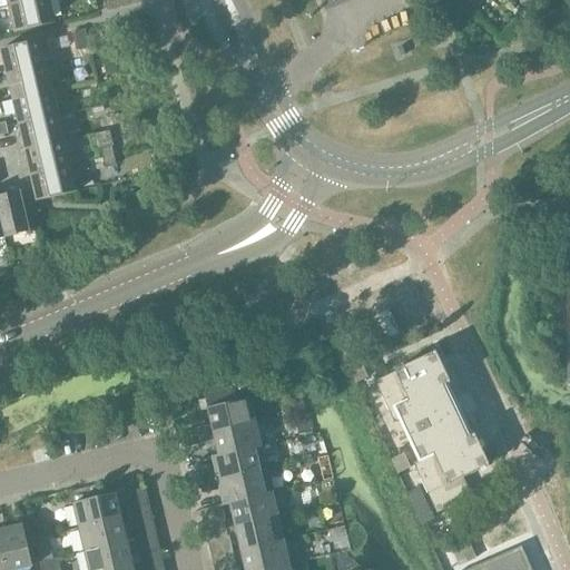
[(49,0),(36,0),(9,7),(15,32),(55,23),(49,0)]
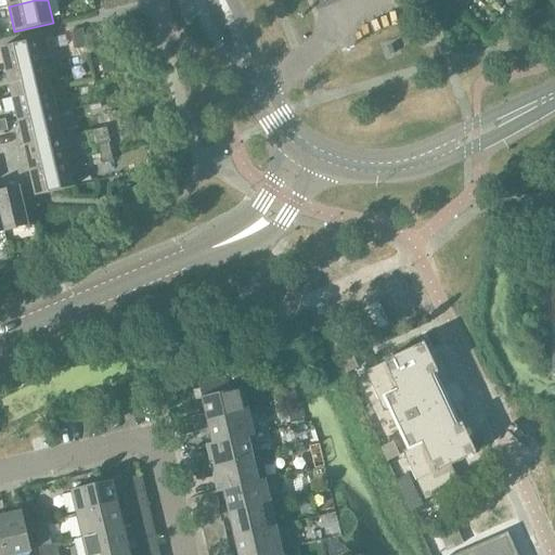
[(1,49),(7,73),(46,64),(40,39),(1,49)]
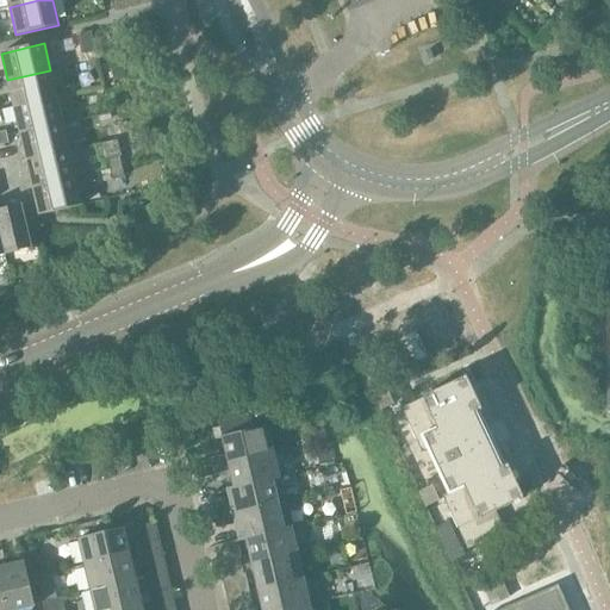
[(7,80),(13,107),(57,97),(50,70),(7,80)]
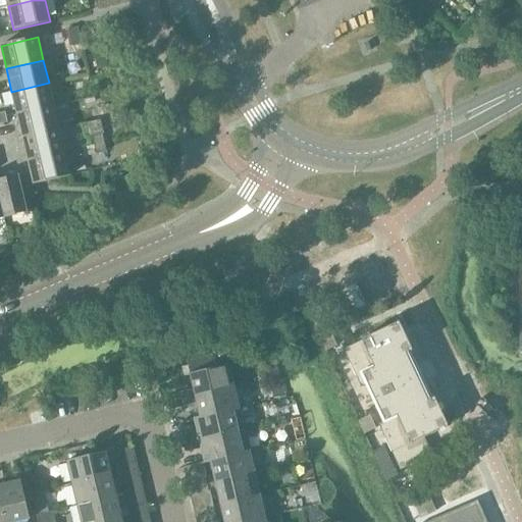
[(11,92),(17,115),(54,106),(49,83),(11,92)]
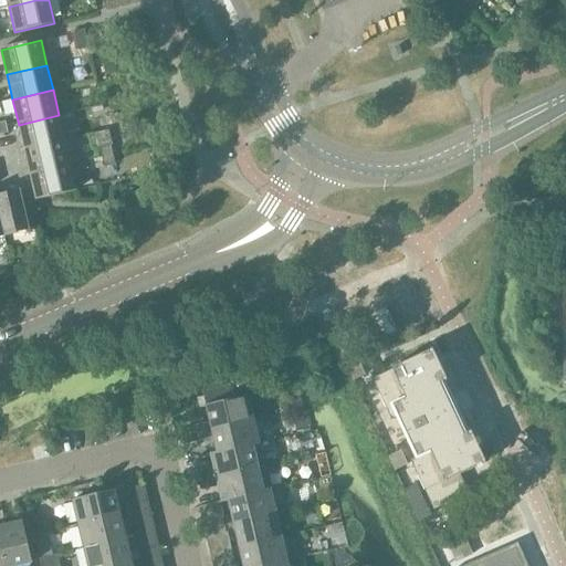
[(19,125),(24,149),(64,140),(59,115),(19,125)]
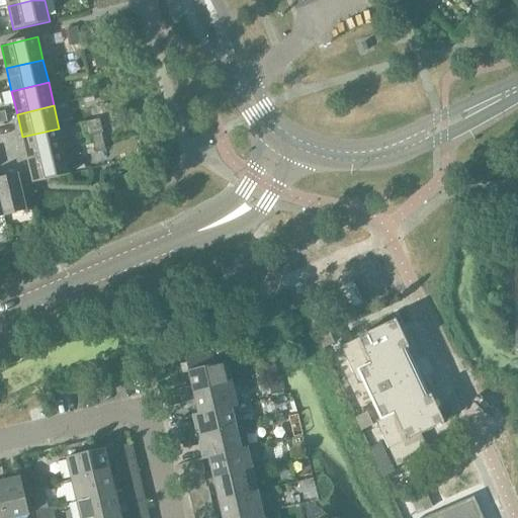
[(22,137),(27,160),(65,151),(59,128),(22,137)]
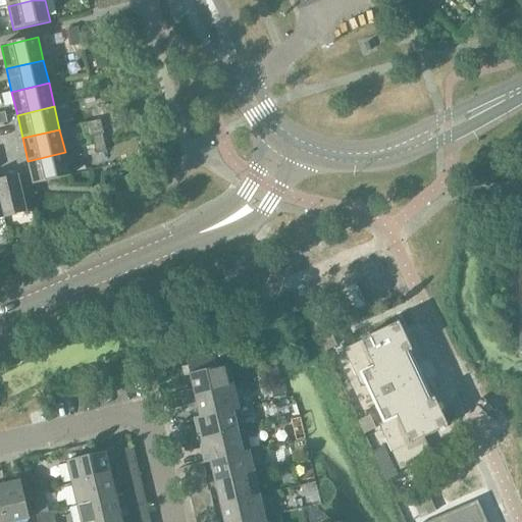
[(92,137),(94,145),(105,143),(103,134),(92,137)]
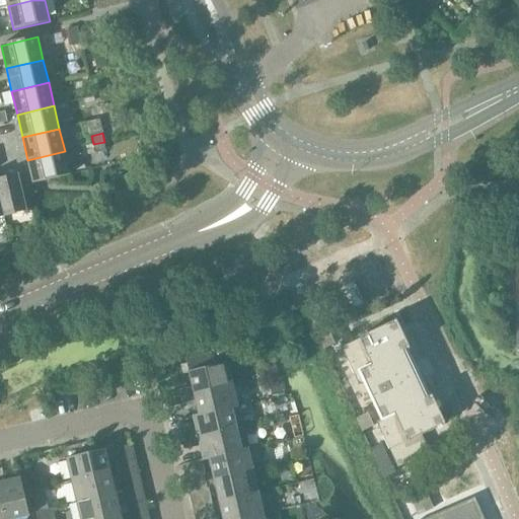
[(104,142),(93,144),(95,153),(106,151),(104,142)]
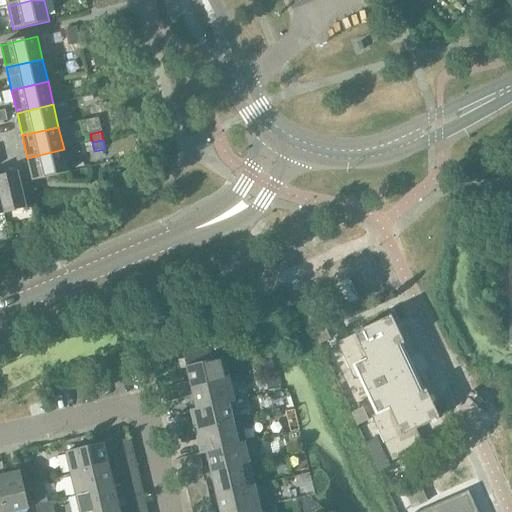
[(64,149),(27,158),(33,181),(69,172),(64,149)]
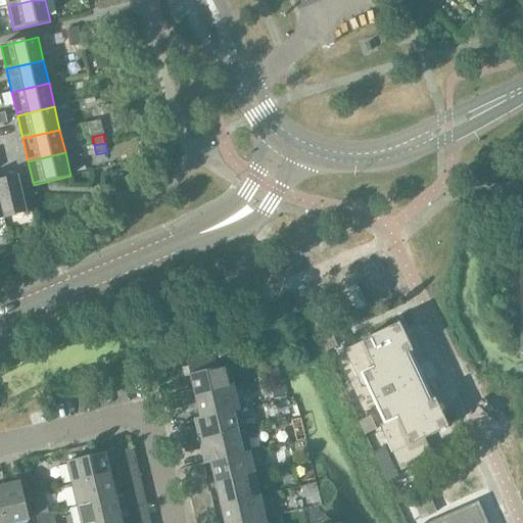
[(19,176),(0,180),(0,200),(4,219),(28,212),(19,176)]
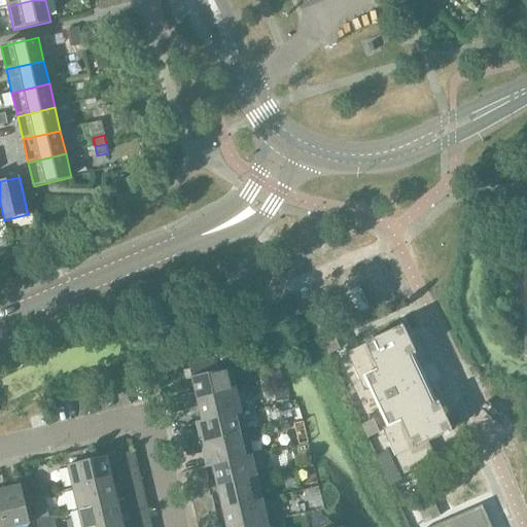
[(365,344),(347,353),(364,391),(369,389),(374,391),(376,395),(401,383),(393,365),(417,354),(403,325),(364,343),(365,344)]
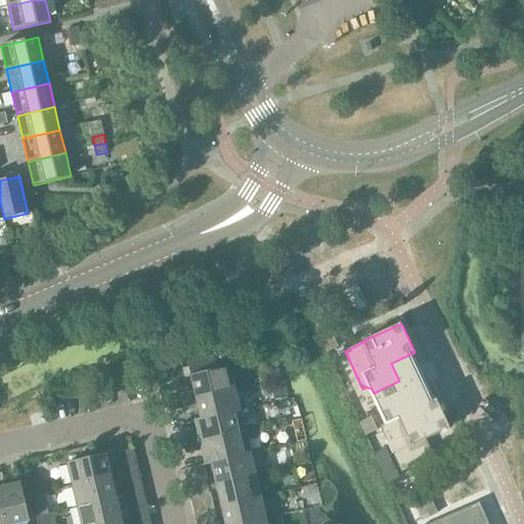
[(338,347),(334,338),(332,334),(320,339),(326,352),(338,347)]
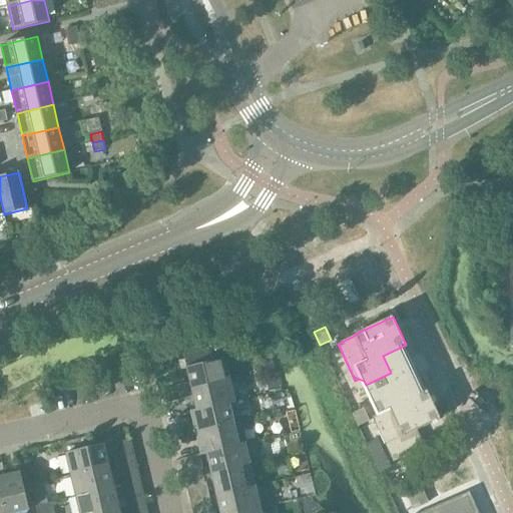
[(177,386),(178,393),(230,381),(222,347),(184,356),(185,360),(179,361),(181,370),(187,369),(190,382),(177,386)]
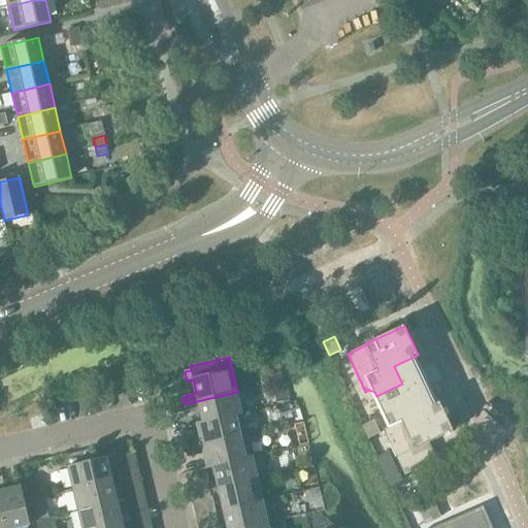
[(200,408),(202,422),(203,423),(236,415),(237,416),(242,415),(237,392),(184,404),(186,411),(200,408)]
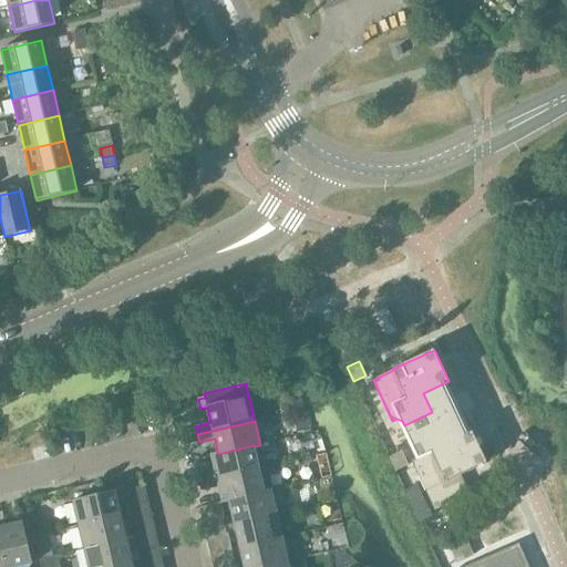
[(431,452),(411,462),(431,503),(435,501),(441,503),(443,507),(470,495),(461,475),(487,463),(473,432),(431,452)]
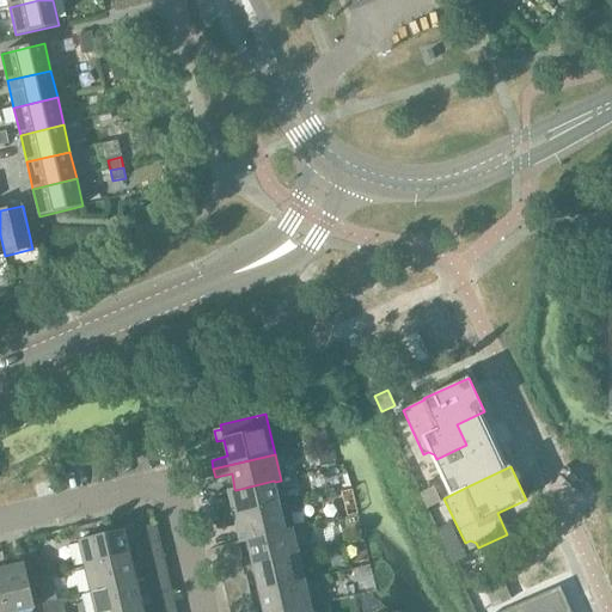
[(216,512),(218,521),(280,506),(275,482),(274,481),(236,490),(234,489),(228,490),(232,508),(216,512)]
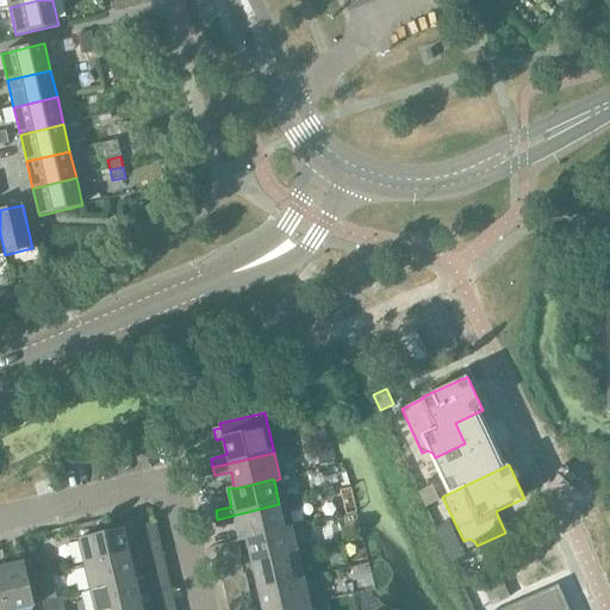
[(431,486),(419,492),(427,506),(439,500),(431,486)]
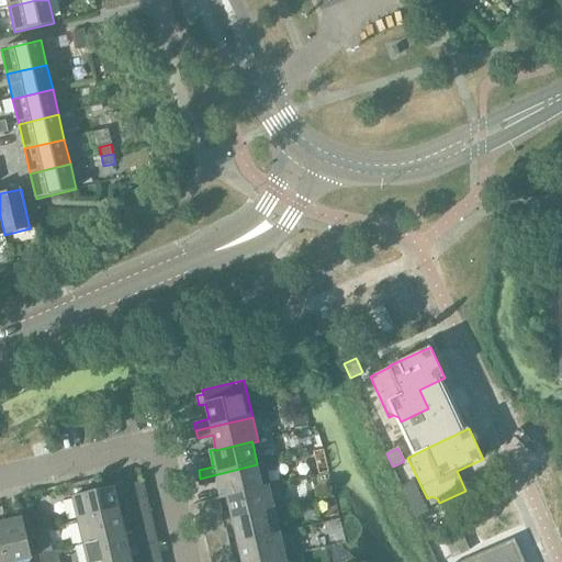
[(221,499),(227,497),(227,496),(262,489),(262,486),(257,464),(200,479),(202,486),(216,483),(221,499)]
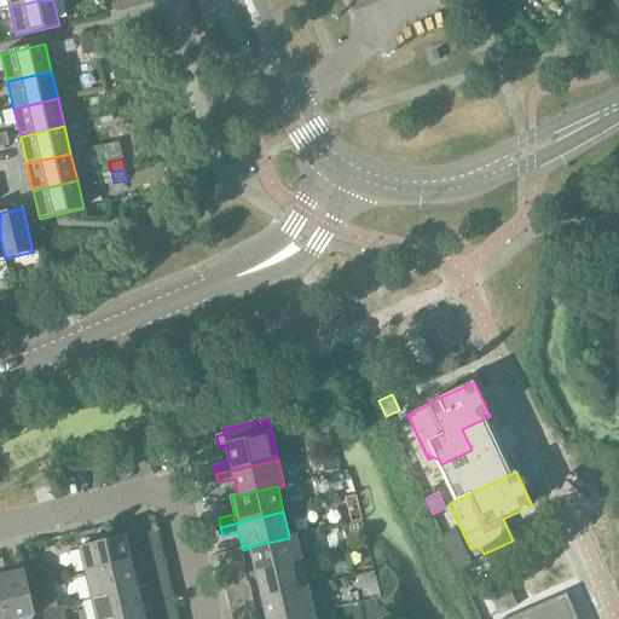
[(255,572),(302,561),(313,559),(307,532),(296,534),(289,536),(289,538),(250,547),(250,548),(255,572)]
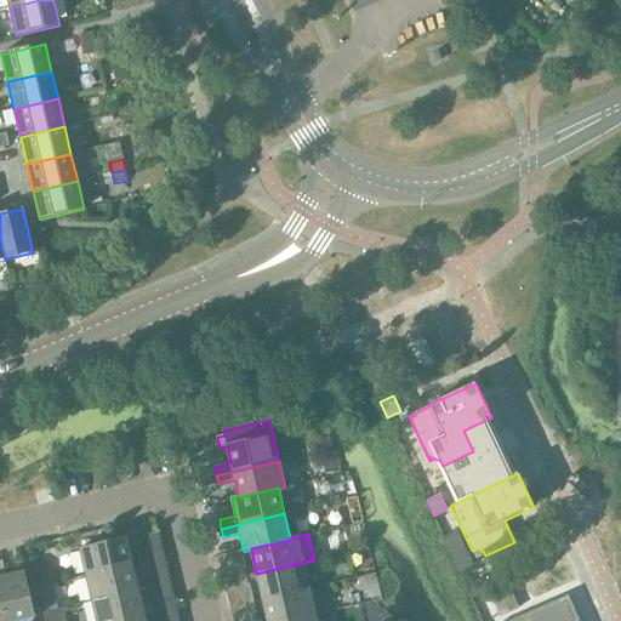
[(80,548),(86,575),(132,564),(126,537),(80,548)]
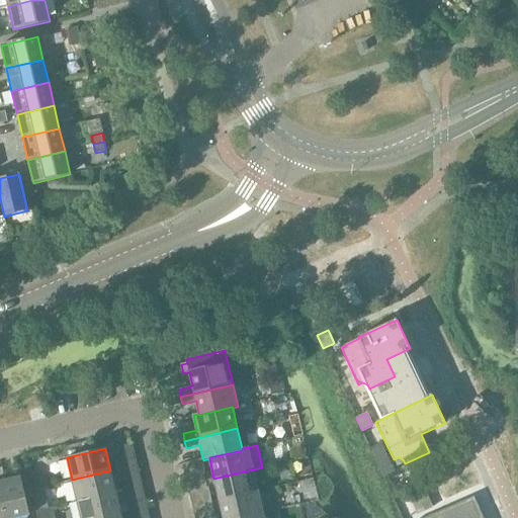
[(136,457),(127,459),(131,475),(139,472),(136,457)]
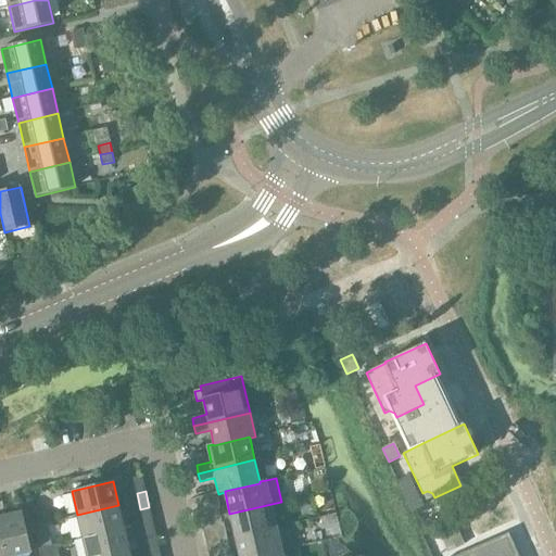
[(140,509),(137,493),(126,495),(130,512),(140,509)]
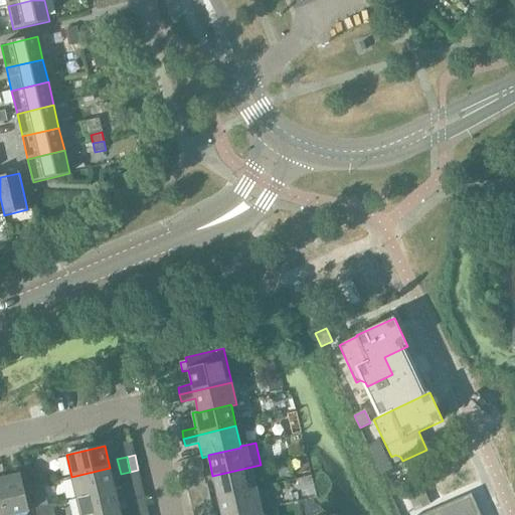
[(3,464),(0,464),(0,486),(6,514),(19,514),(29,513),(20,474),(6,478),(3,464)]
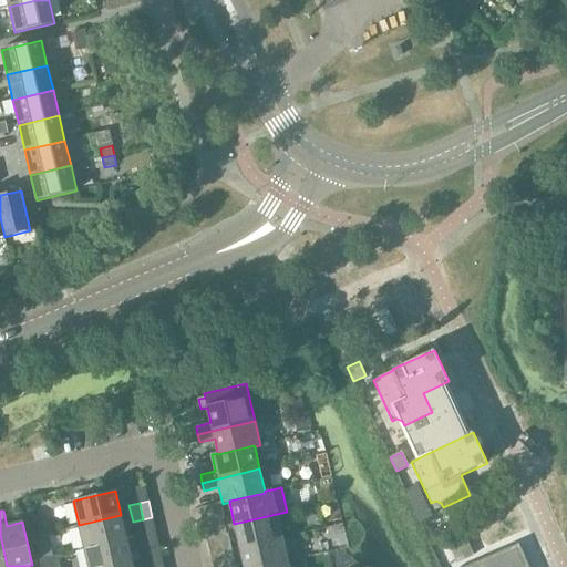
[(234,524),(240,548),(282,538),(277,514),(234,524)]
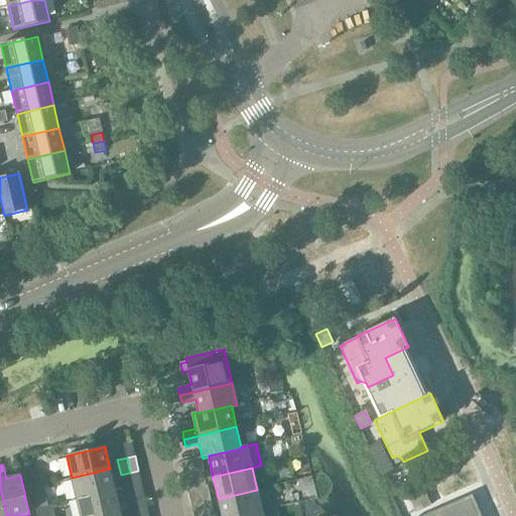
[(72,478),(77,499),(115,490),(110,469),(72,478)]
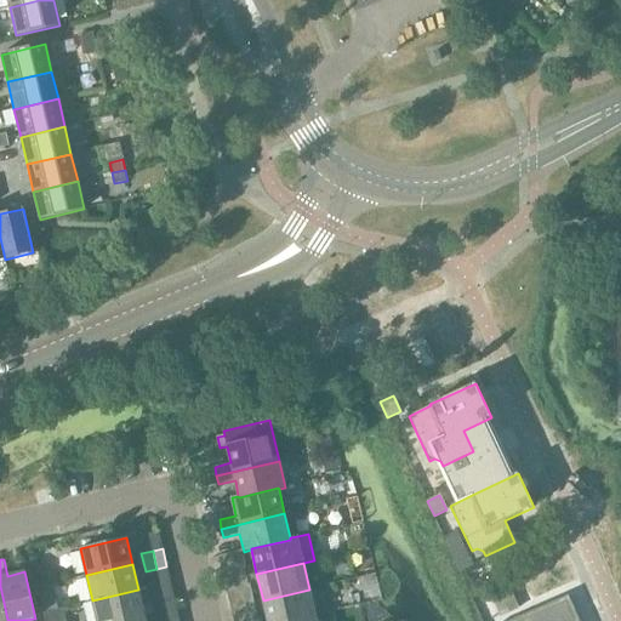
[(244,568),(233,570),(238,588),(248,586),(244,568)]
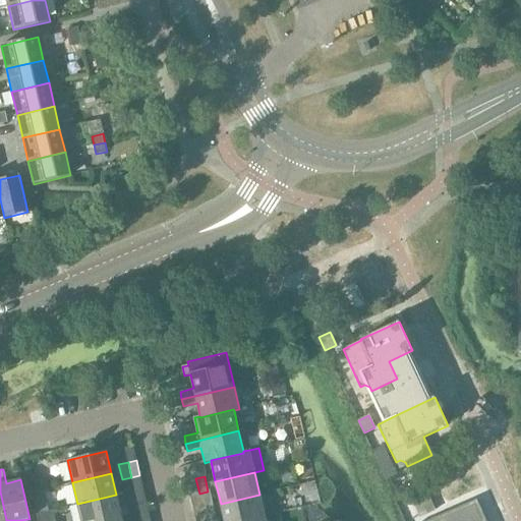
[(199,494),(195,478),(187,480),(190,496),(199,494)]
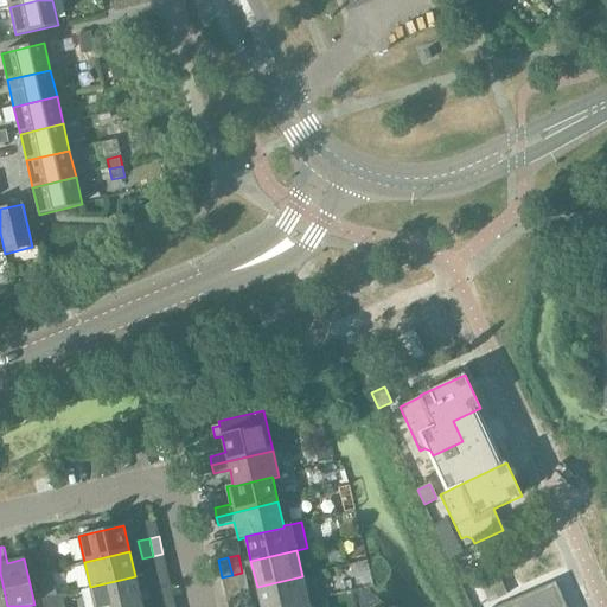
[(480,581),(490,602),(508,594),(498,574),(480,581)]
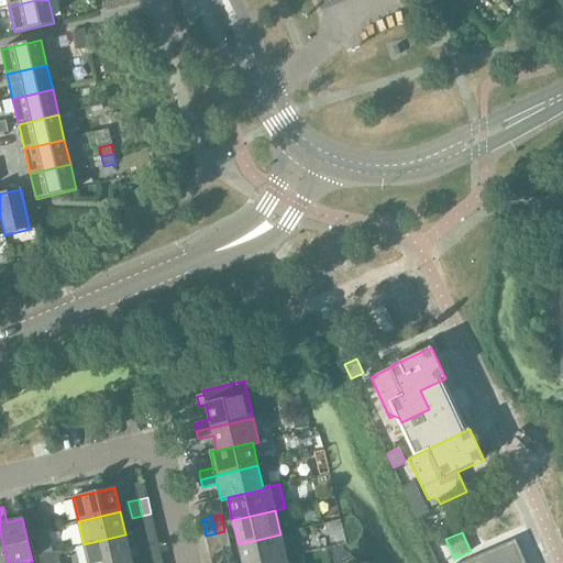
[(84,544),(87,562),(109,562),(131,558),(125,534),(84,544)]
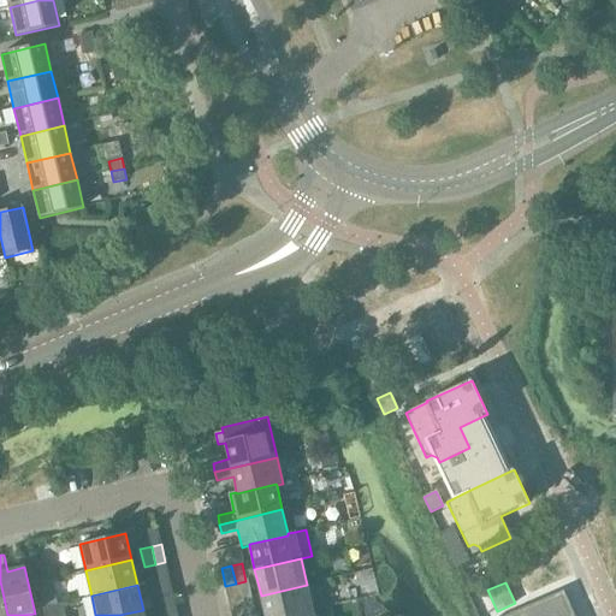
[(261,596),(265,615),(288,615),(313,610),(307,585),(261,596)]
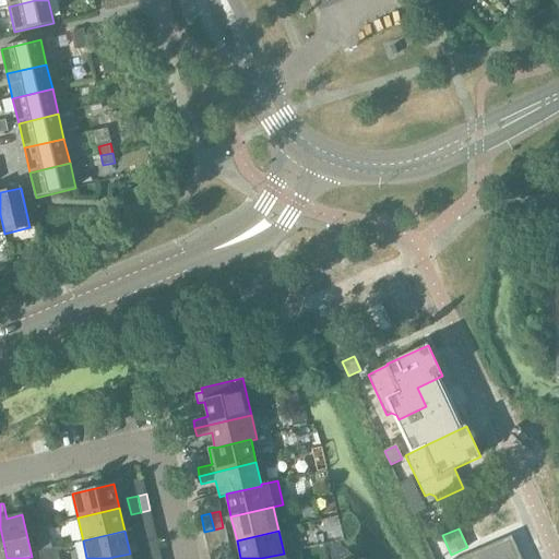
[(157,539),(149,542),(152,558),(161,556),(157,539)]
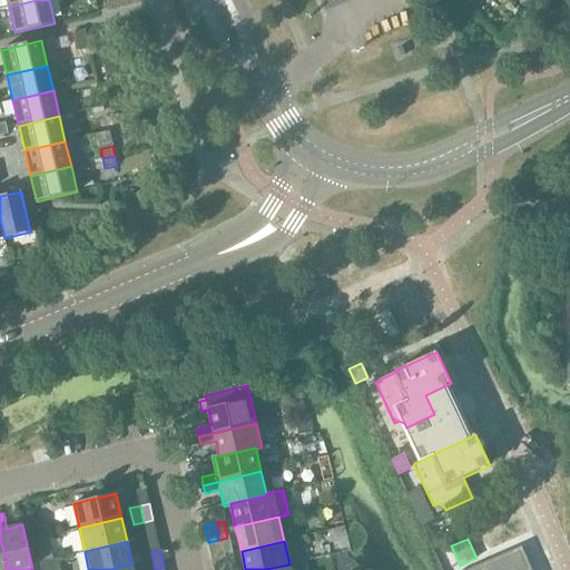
[(148,569),(155,569),(151,552),(140,554),(144,569),(148,569)]
